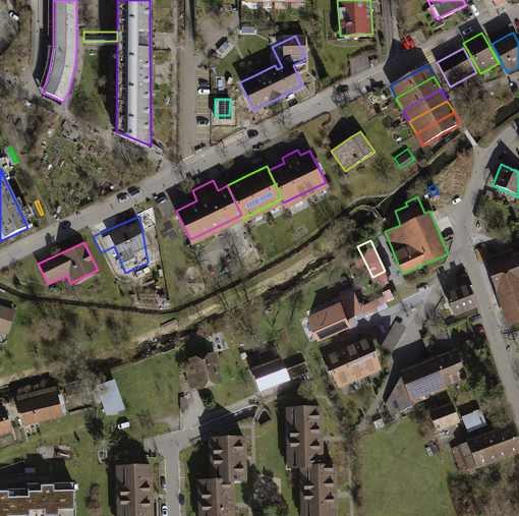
[(518,250),(513,253),(511,247),(483,256),(508,326),(518,322),(518,250)]
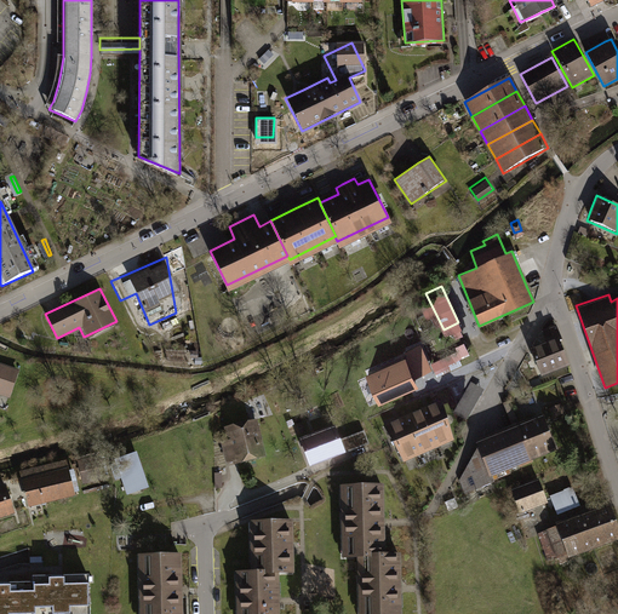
[(562,340),(555,322),(547,325),(539,328),(544,340),(528,346),(541,377),(568,365),(559,342),(562,340)]
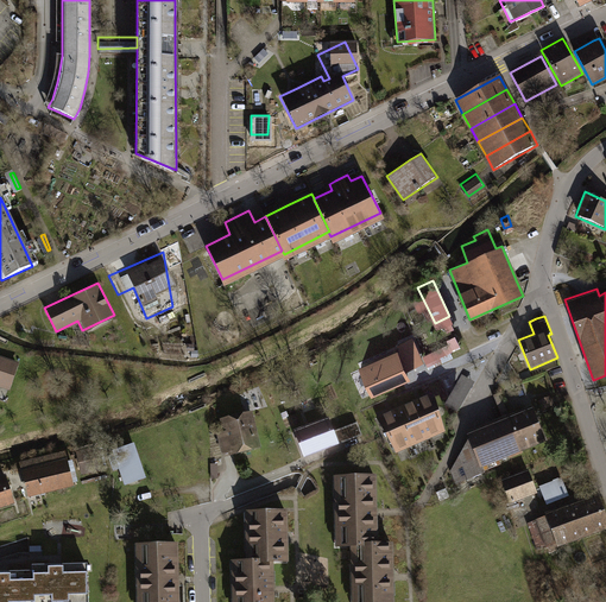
[(425,356),(461,341),(456,330),(421,346),(425,356)]
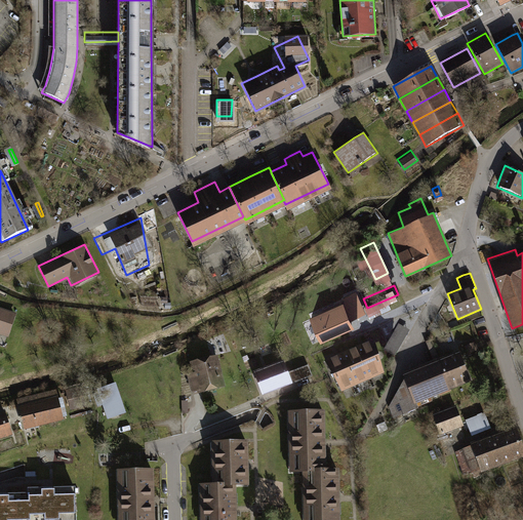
[(354,286),(340,292),(343,295),(344,297),(356,292),(354,286)]
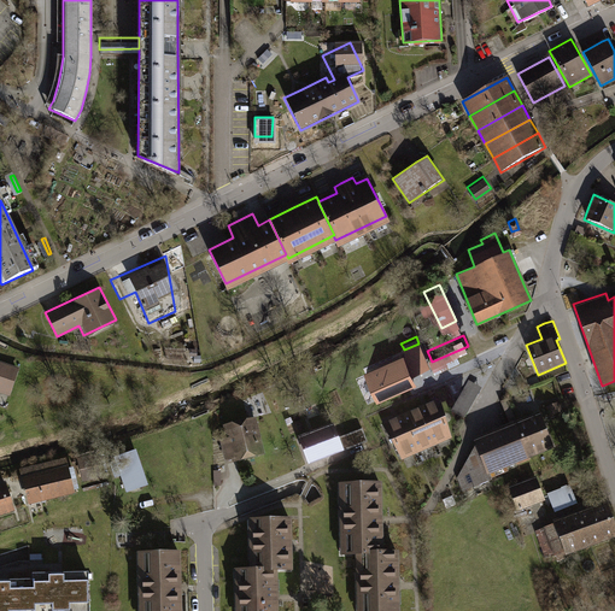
[(403,347),(400,348),(410,369),(427,362),(419,344),(404,350),(403,347)]
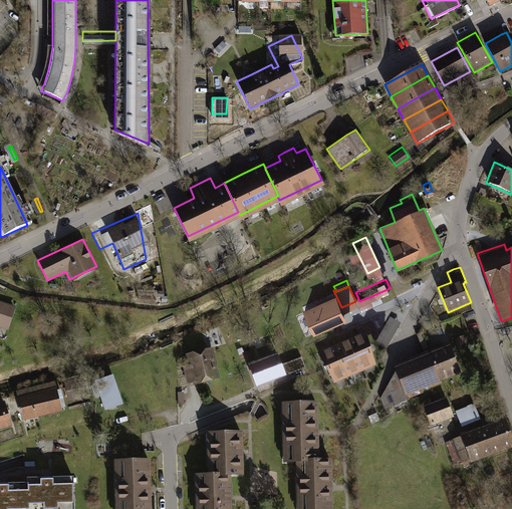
[(333,290),(303,303),(313,324),(343,311),(341,307),(333,290)]
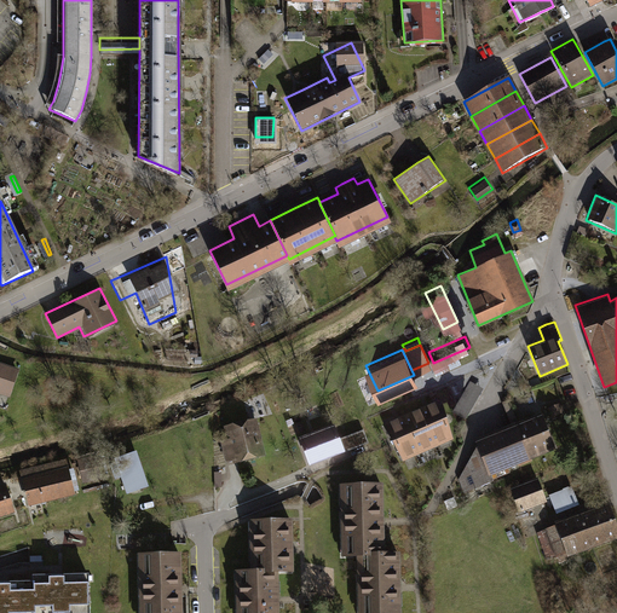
[(0,395),(9,399),(19,368),(0,360),(0,395)]
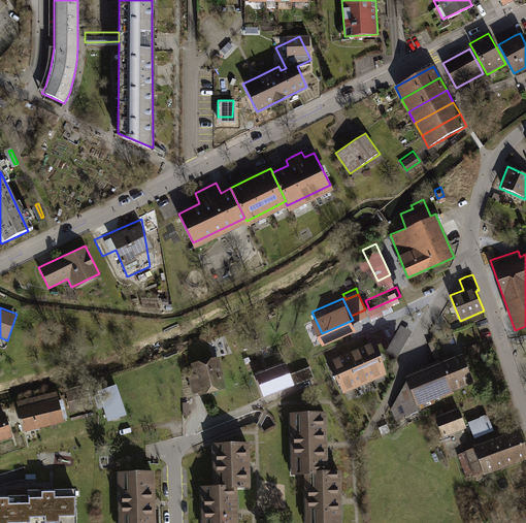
[(400,322),(385,349),(395,355),(411,328),(400,322)]
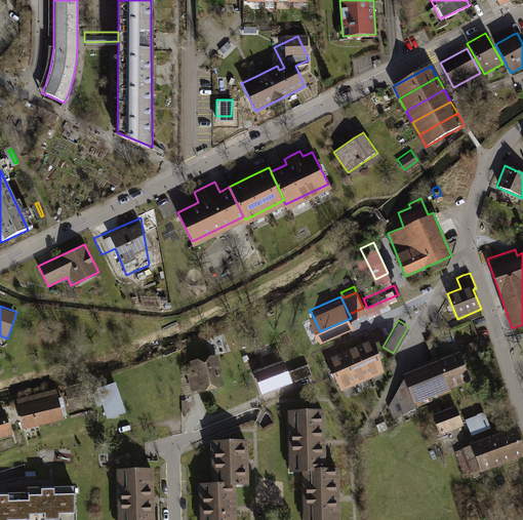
[(387,369),(373,340),(364,344),(351,350),(337,355),(324,361),(338,391),(387,369)]
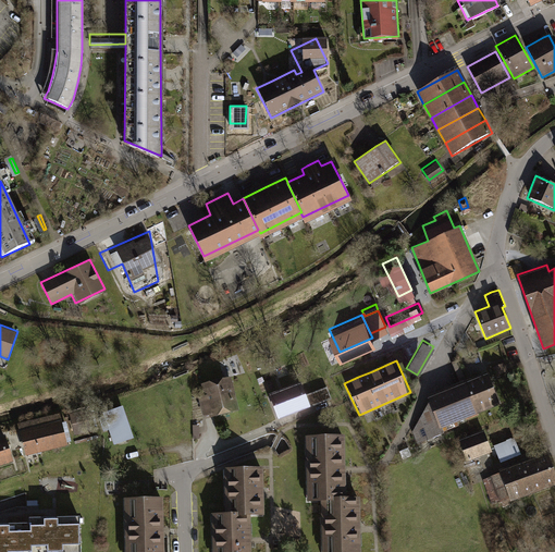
[(498,404),(485,372),(475,377),(465,381),(477,413),(498,404)]
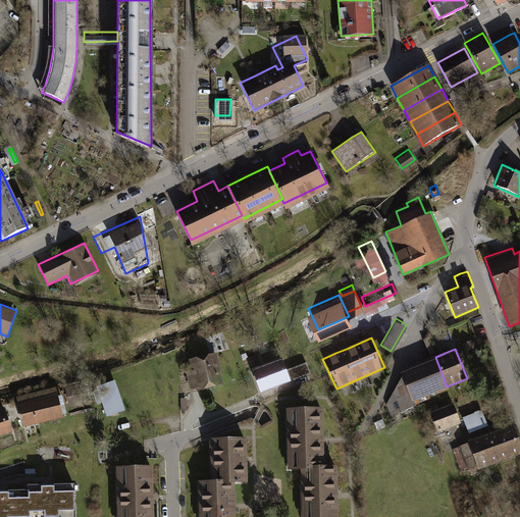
[(223,381),(215,351),(188,357),(191,369),(186,370),(191,390),(223,381)]
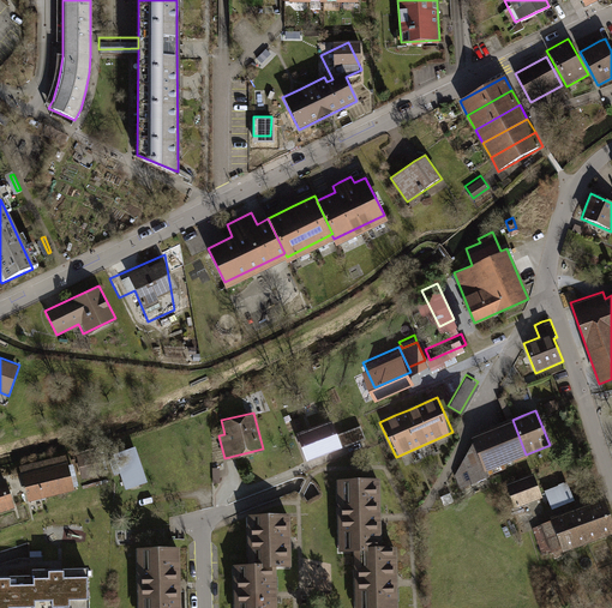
[(330,419),(297,431),(306,456),(339,443),(335,432),(330,419)]
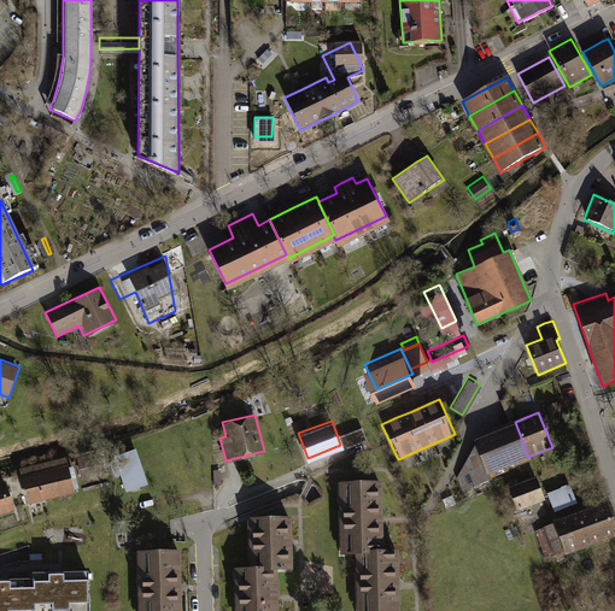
[(528,457),(515,422),(472,439),(474,445),(486,474),(528,457)]
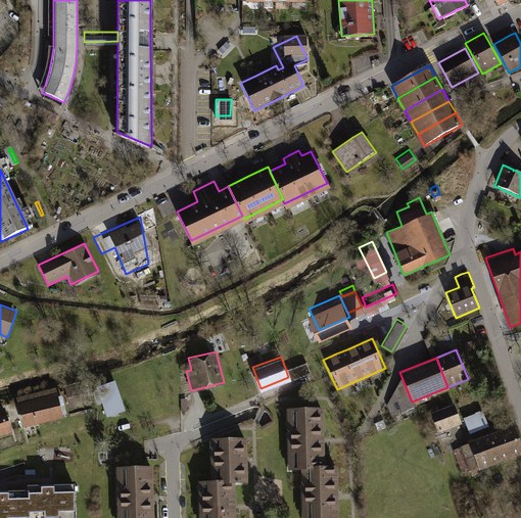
[(305,359),(297,363),(301,373),(310,370),(305,359)]
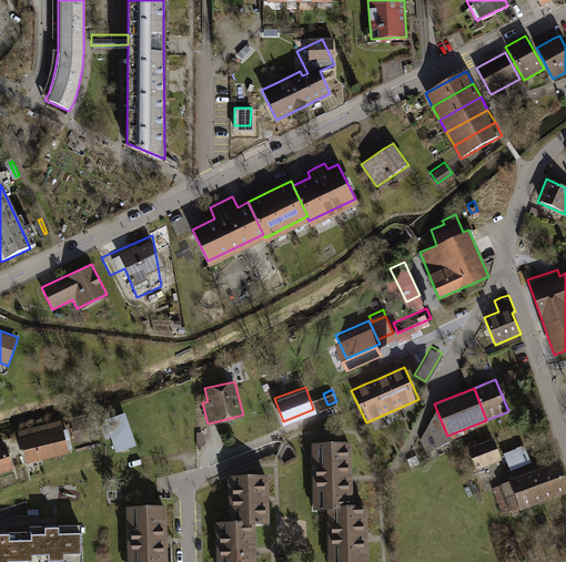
[(327,405),(323,394),(310,399),(313,409),(314,410),(327,405)]
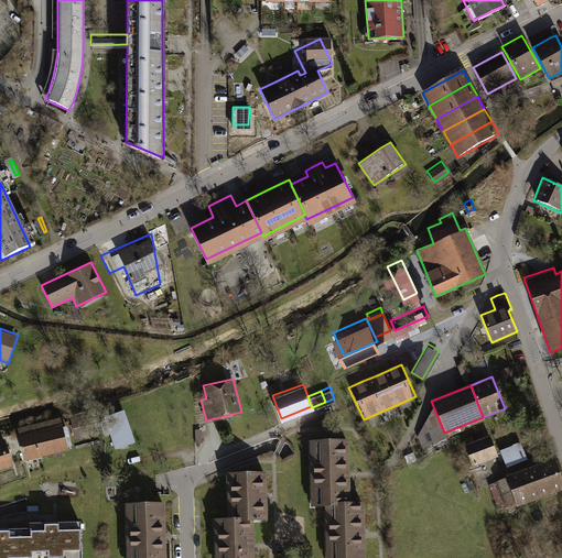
[(444,433),(433,406),(417,433),(422,447),(446,438),(444,433)]
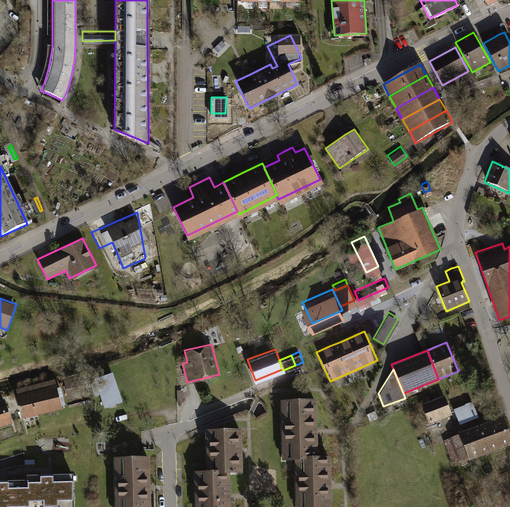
[(121,400),(111,373),(94,379),(104,406),(121,400)]
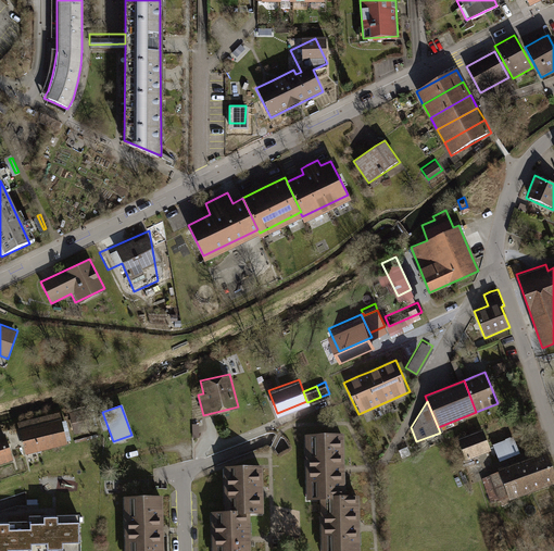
[(60,411),(17,421),(25,452),(67,443),(60,411)]
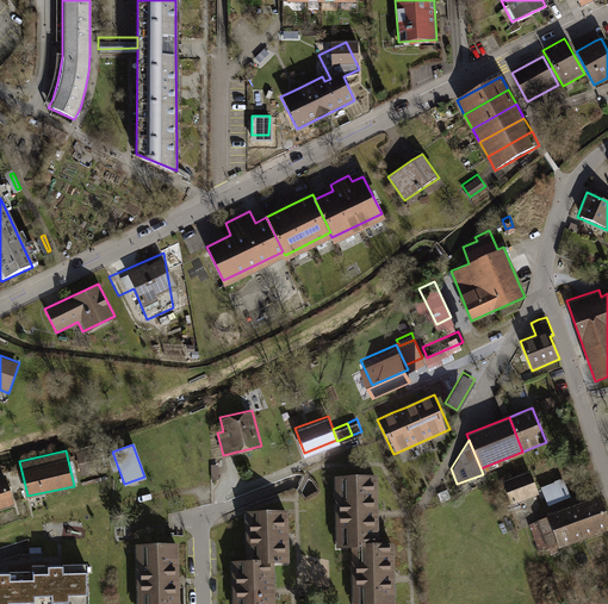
[(538,492),(529,469),(503,480),(512,502),(538,492)]
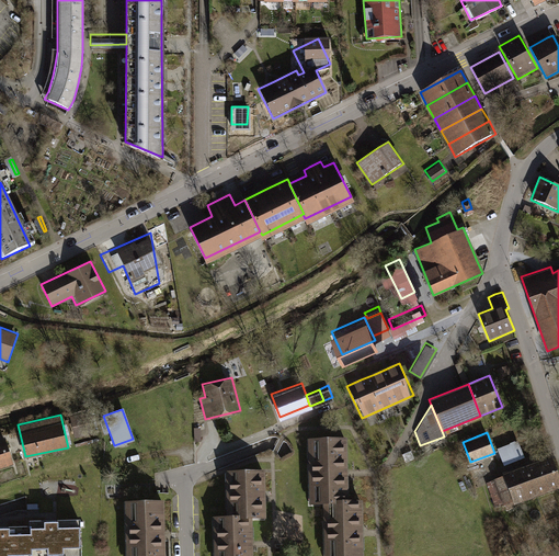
[(0,466),(12,463),(3,438),(0,439),(0,466)]
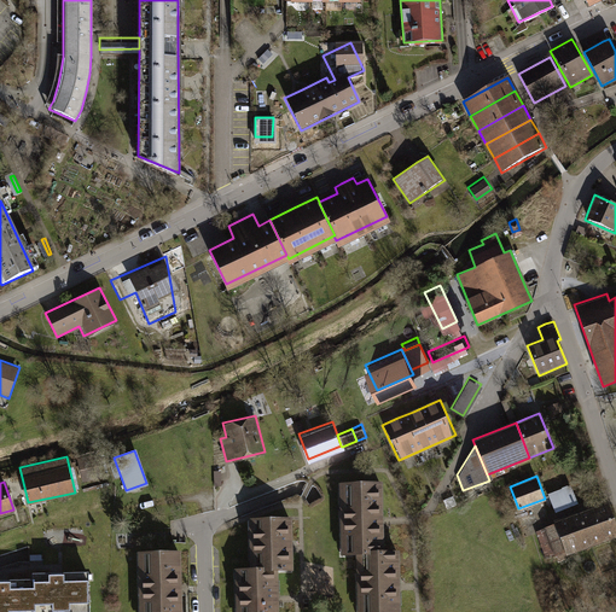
[(381,482),(338,483),(341,557),(355,557),(383,555),(381,482)]
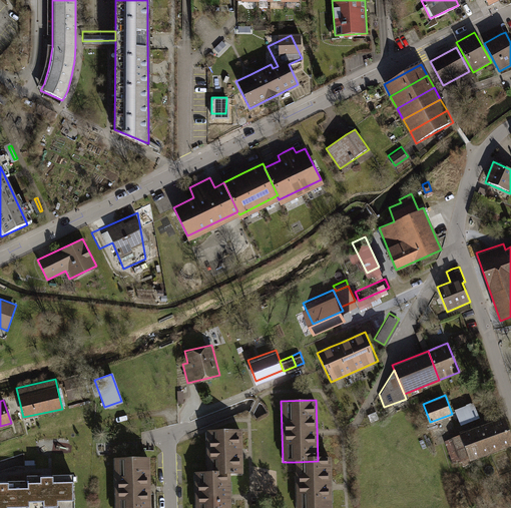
[(472,400),(458,406),(462,416),(476,410),(472,400)]
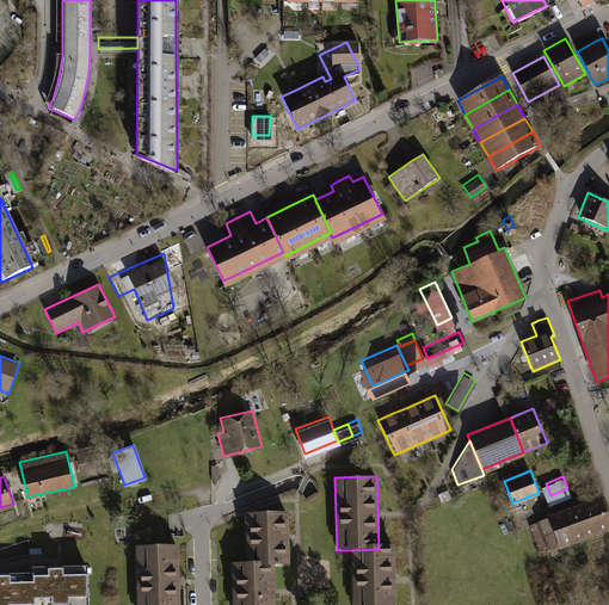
[(608,531),(608,522),(598,495),(579,504),(547,516),(560,550),(608,531)]
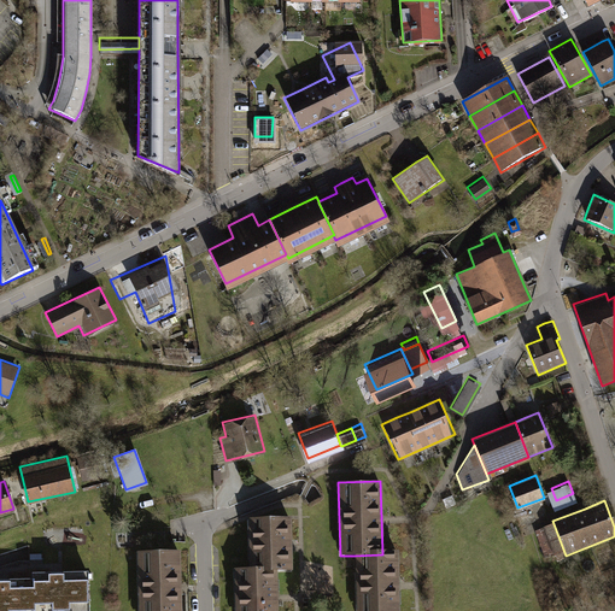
[(291,517),(249,518),(251,573),(276,573),(292,571),(291,517)]
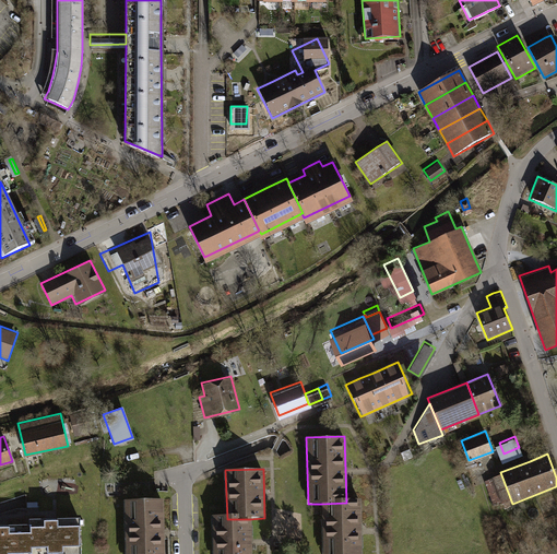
[(162,553),(163,499),(125,499),(123,553),(162,553)]
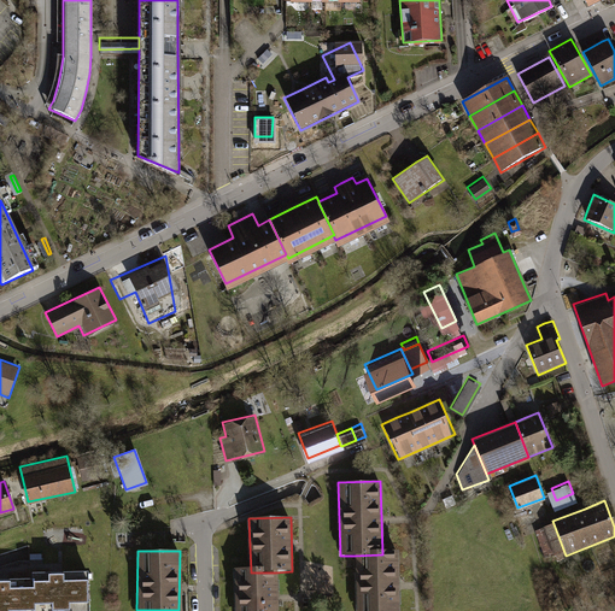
[(382,554),(355,556),(356,610),(399,610),(398,554),(382,554)]
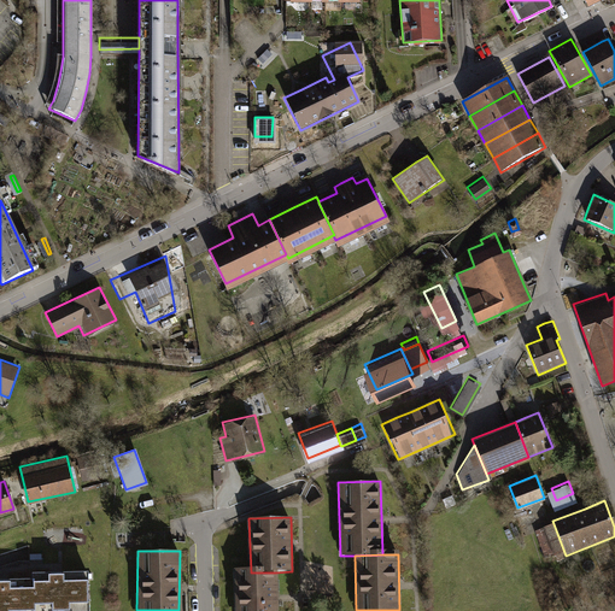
[(83,568),(30,570),(30,579),(31,610),(64,610),(85,610),(83,568)]
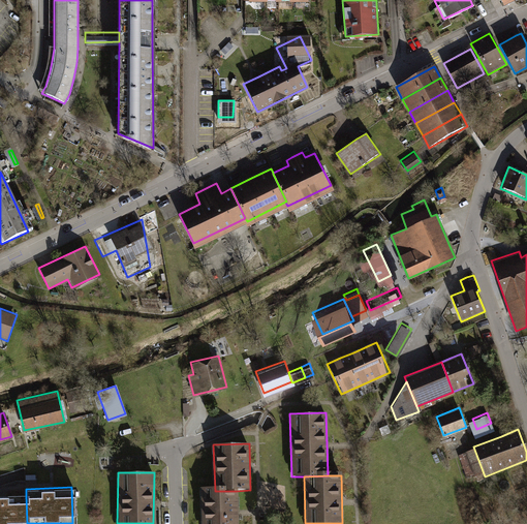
[(237,523),(237,491),(215,491),(200,492),(200,523),(237,523)]
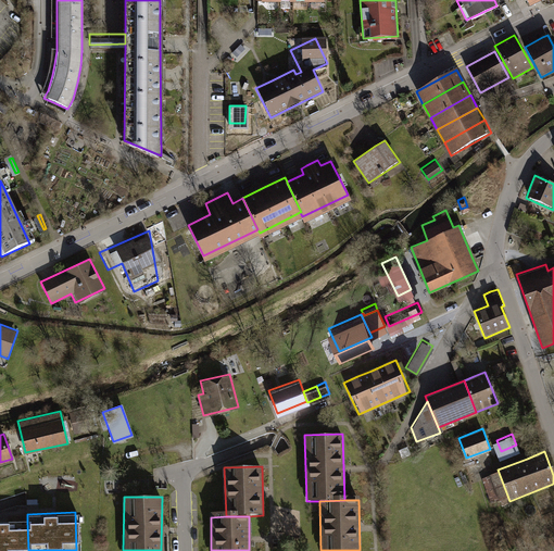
[(28,550),(27,522),(0,523),(0,550),(28,550)]
